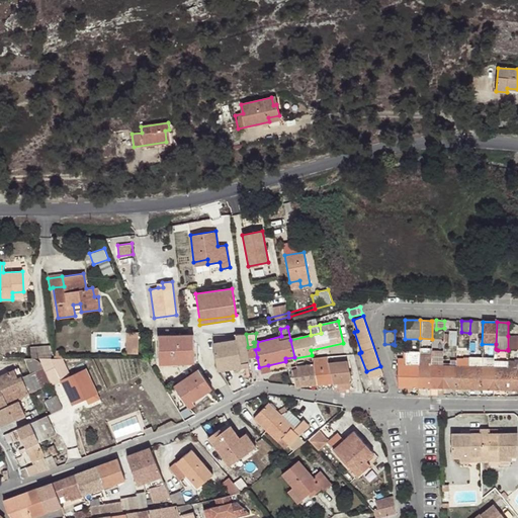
[(193,342),(193,334),(158,335),(159,365),(173,364),(173,357),(194,355),(193,342)]
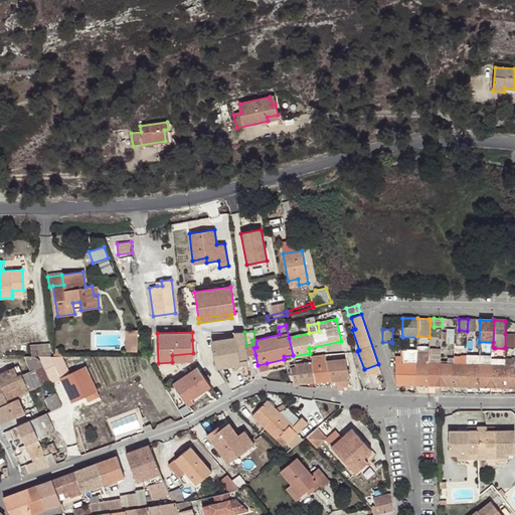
[(246,345),(244,332),(232,333),(234,338),(212,341),(215,364),(248,360),(247,356),(246,345)]
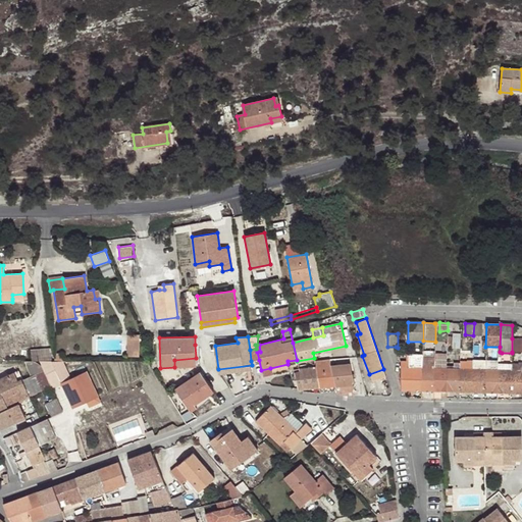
[(521,338),(512,338),(512,352),(521,352),(521,338)]
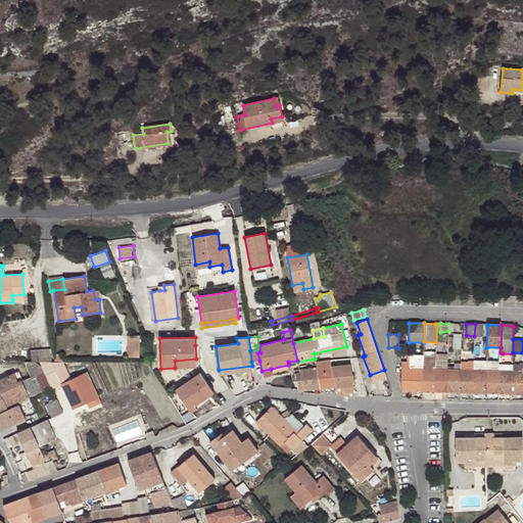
[(260,352),(259,345),(257,345),(255,345),(256,349),(250,350),(251,362),(259,361),(257,352),(260,352)]
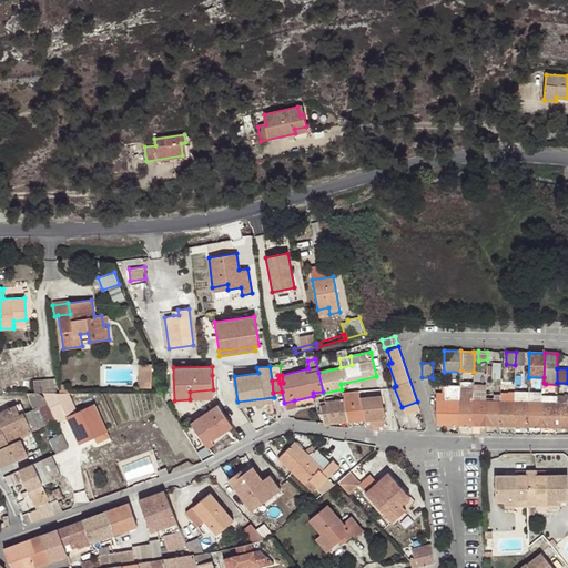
[(42,393),(54,393),(56,382),(33,382),(33,393),(37,393),(42,393)]
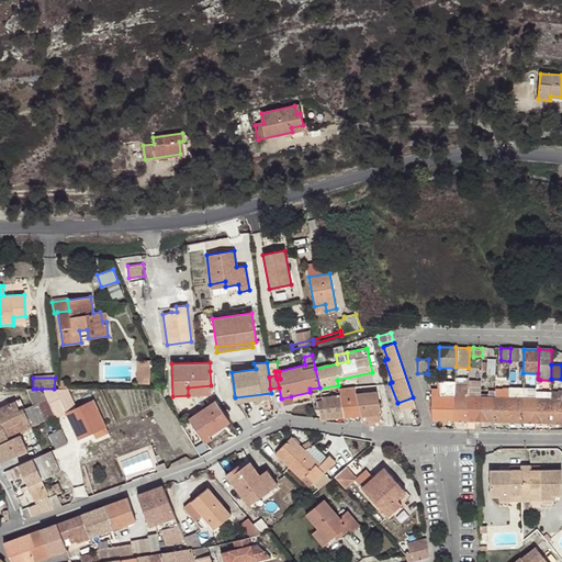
[(439,382),(439,389),(439,419),(453,420),(454,384),(454,382),(439,382)]
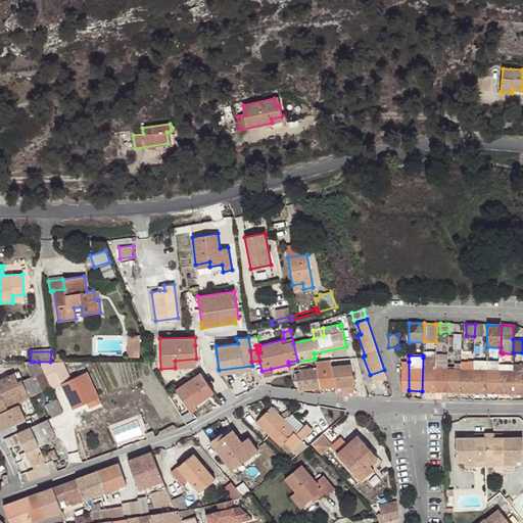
[(422,391),(422,398),(434,398),(435,362),(435,359),(423,358),(422,391)]
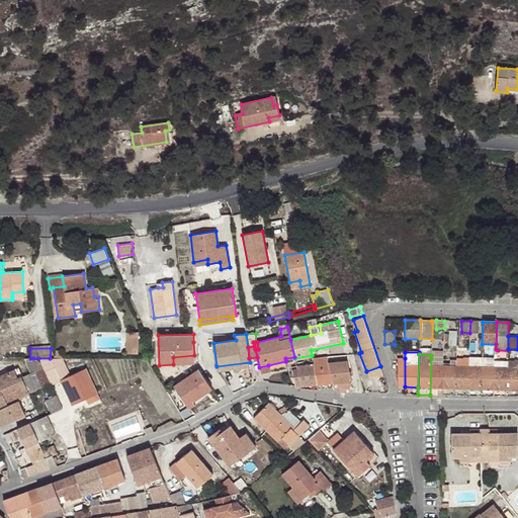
[(173,364),(194,363),(194,355),(173,357),(173,364)]
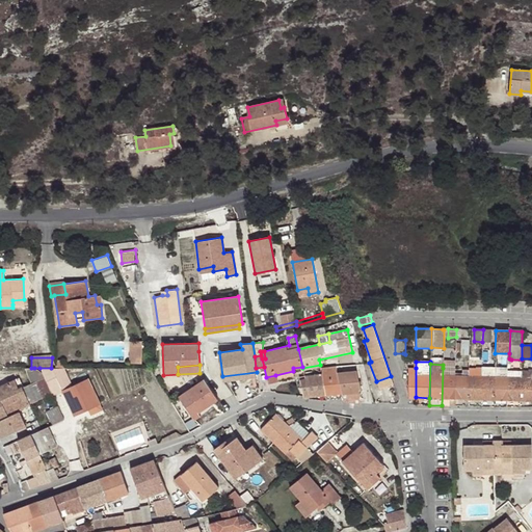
[(337,372),(336,367),(326,368),(326,373),(321,374),(325,395),(342,394),(337,372)]
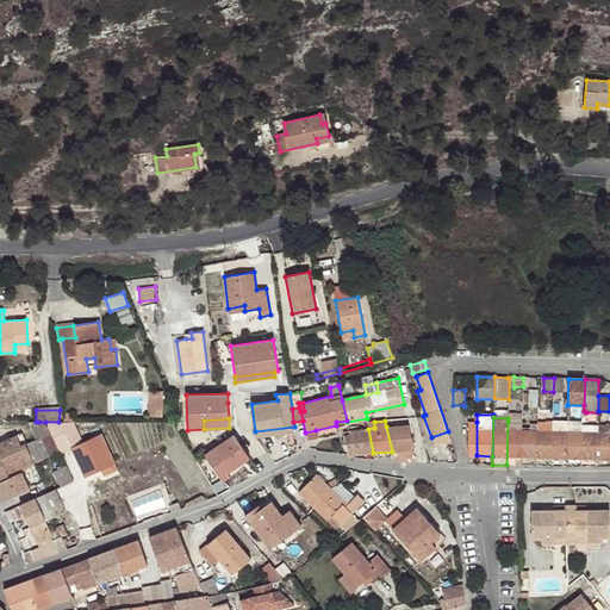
[(553,424),(552,459),(566,459),(567,421),(553,421),(553,424)]
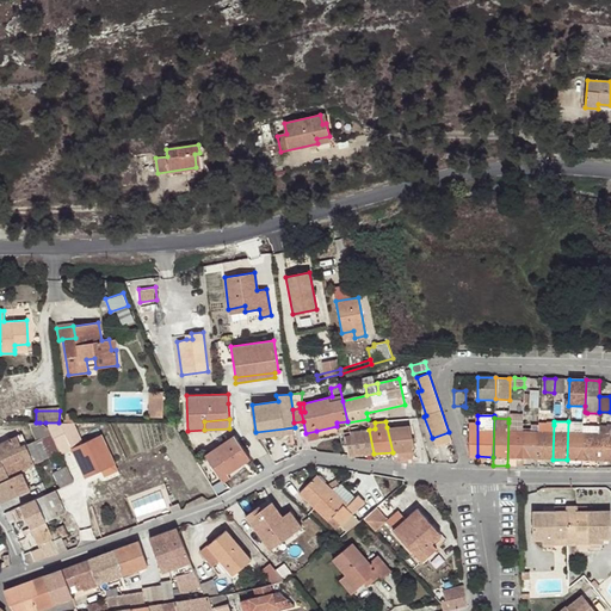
[(568,421),(567,460),(582,460),(582,425),(582,421),(568,421)]
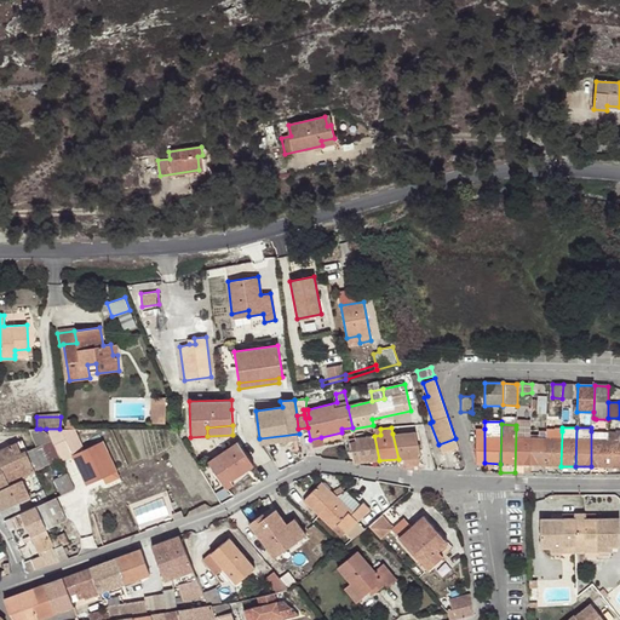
[(36,429),(28,429),(35,447),(52,440),(49,435),(40,429),(36,429)]
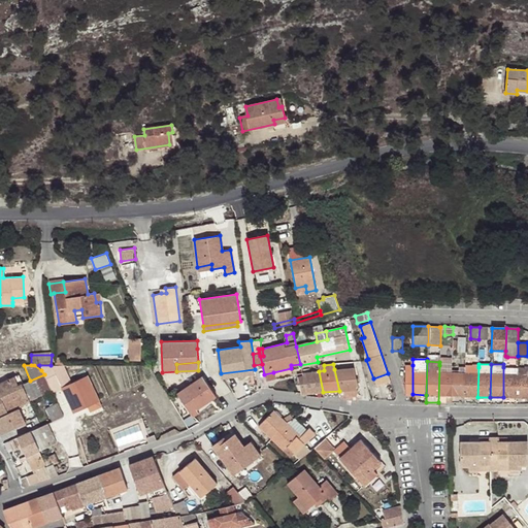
[(63,365),(56,365),(51,365),(39,365),(41,370),(44,374),(52,391),(52,392),(61,387),(73,411),(98,400),(87,376),(71,384),(63,365)]
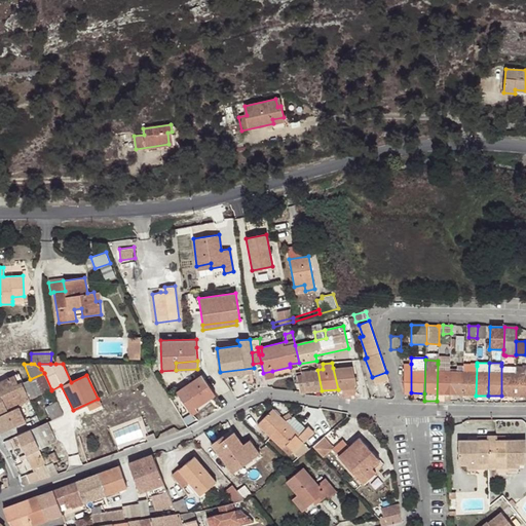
[(403,370),(404,392),(411,392),(411,364),(404,364),(403,370)]
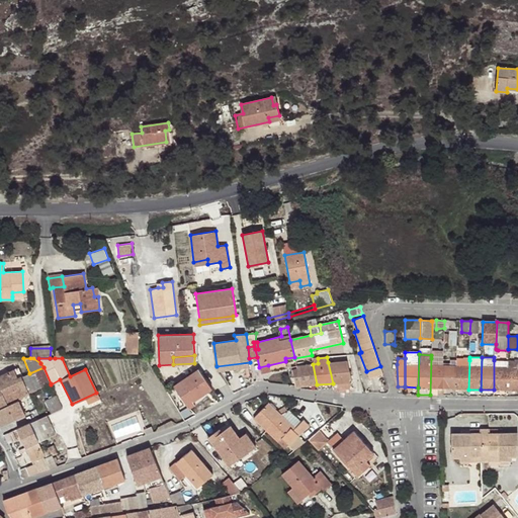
[(431,358),(430,395),(443,395),(443,389),(443,365),(443,359),(431,358)]
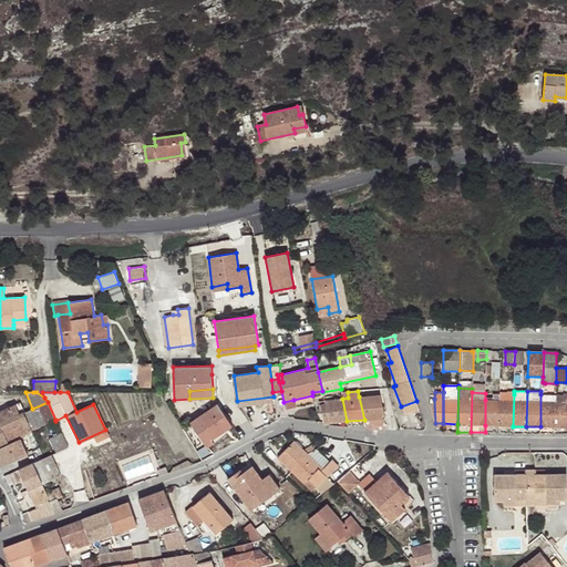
[(380,394),(359,397),(364,420),(366,424),(374,424),(375,425),(384,425),(383,418),(385,418),(384,411),(385,411),(384,402),(381,402),(380,394)]
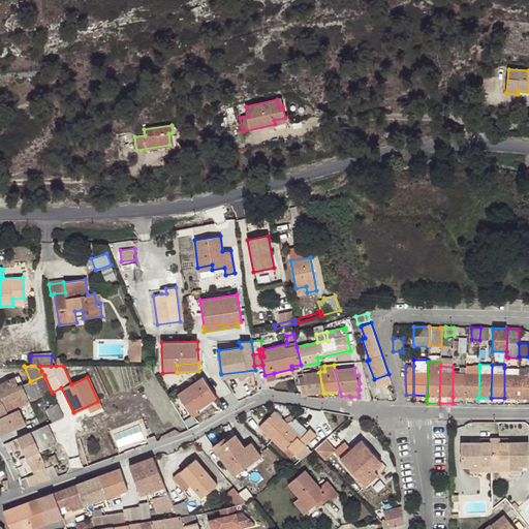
[(479,368),(466,368),(466,374),(465,397),(478,398),(479,368)]
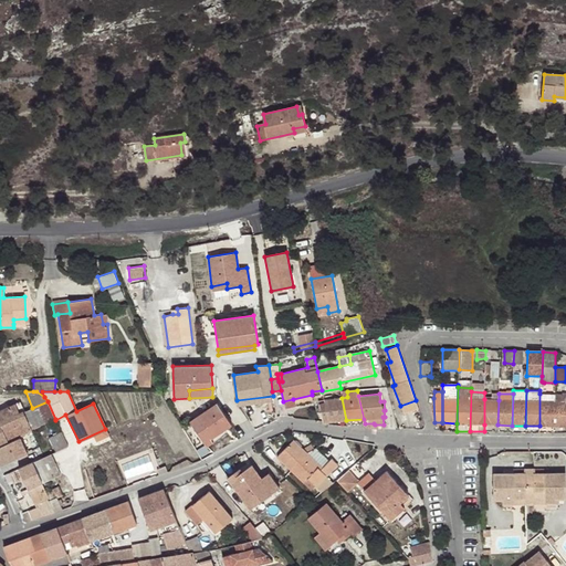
[(540,394),(540,426),(553,427),(554,395),(554,394),(540,394)]
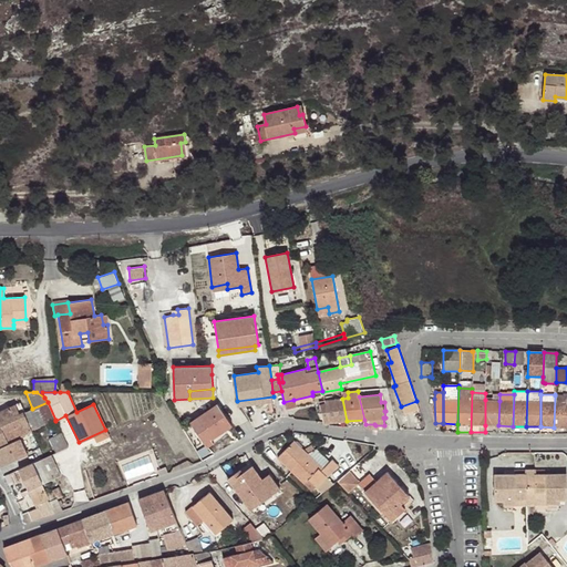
[(566,395),(555,395),(554,428),(566,428),(566,395)]
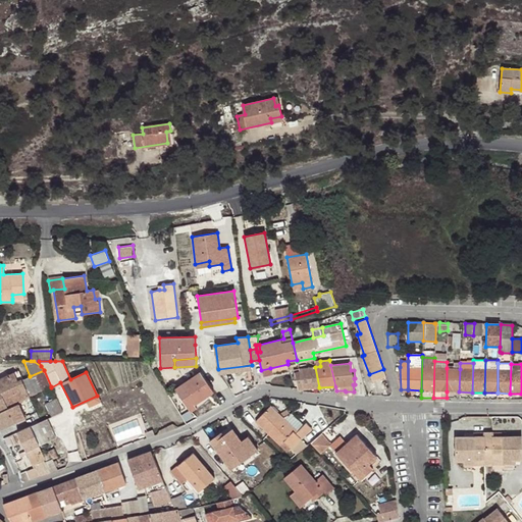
[(315,367),(298,368),(293,369),(298,389),(319,387),(315,367)]
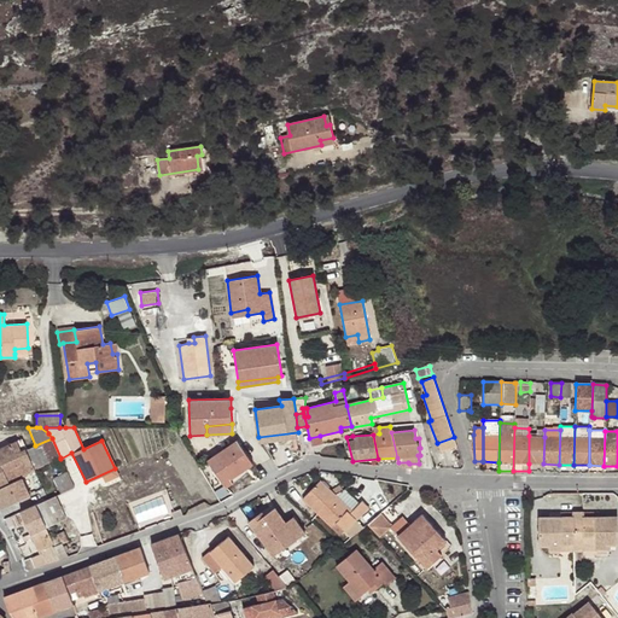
[(320,436),(309,438),(310,447),(322,444),(320,436)]
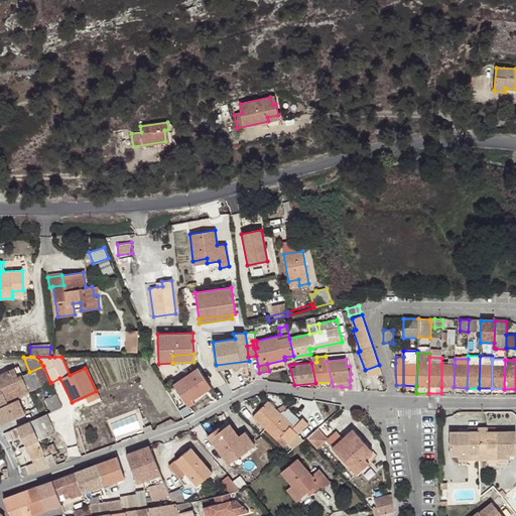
[(441,364),(441,387),(454,387),(455,365),(441,364)]
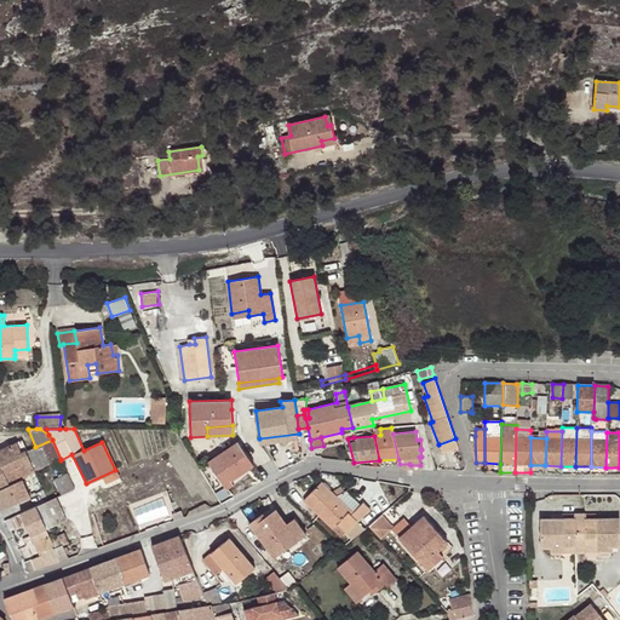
[(441,452),(458,447),(455,438),(438,445),(441,452)]
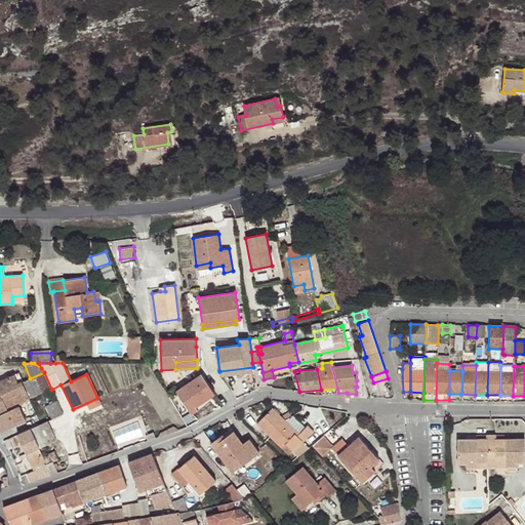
[(29,398),(51,389),(44,372),(30,378),(23,381),(29,398)]
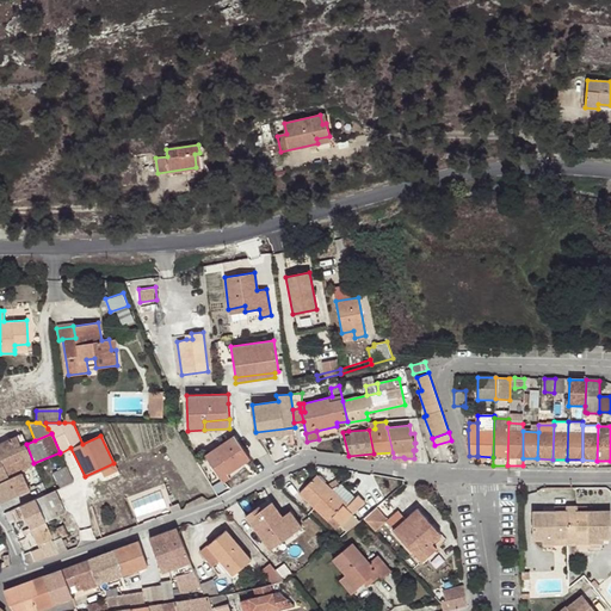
[(0,481),(10,477),(7,475),(34,463),(26,444),(25,443),(23,444),(19,434),(0,443),(0,481)]
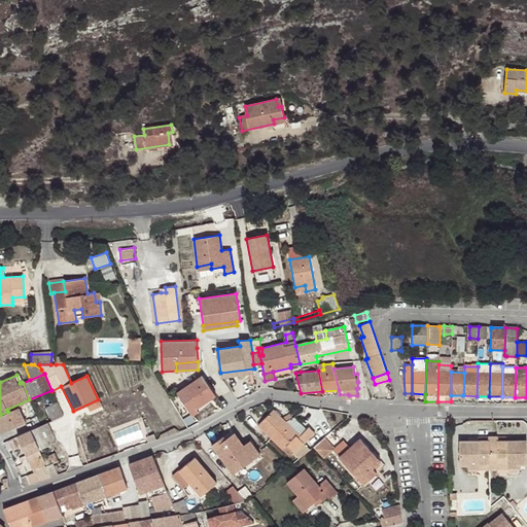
[(215,396),(205,379),(202,375),(198,377),(176,392),(182,401),(188,397),(197,409),(215,396)]
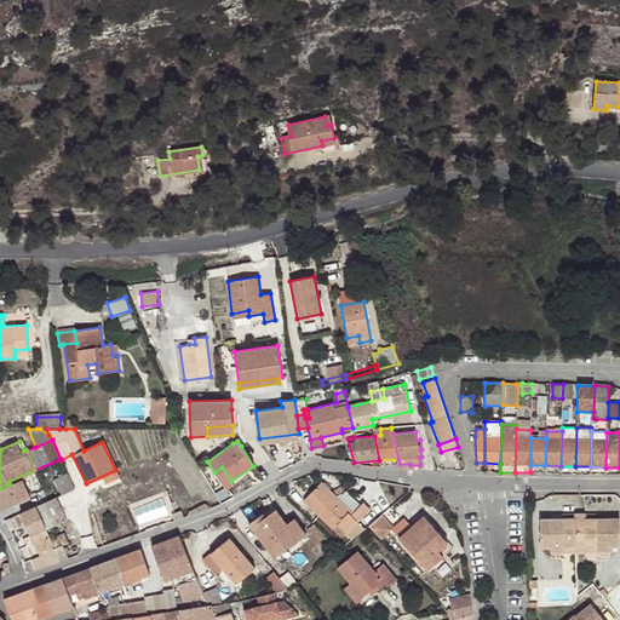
[(222,468),(214,472),(227,491),(234,486),(231,481),(222,468)]
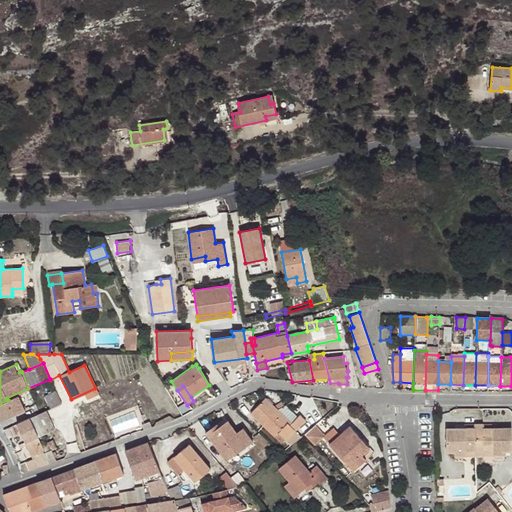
[(61,403),(56,391),(44,397),(50,409),(61,403)]
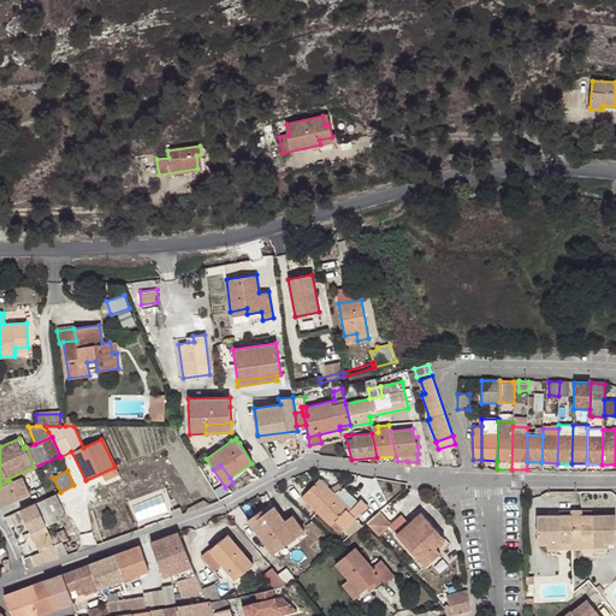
[(22,477),(10,481),(16,499),(29,493),(22,477)]
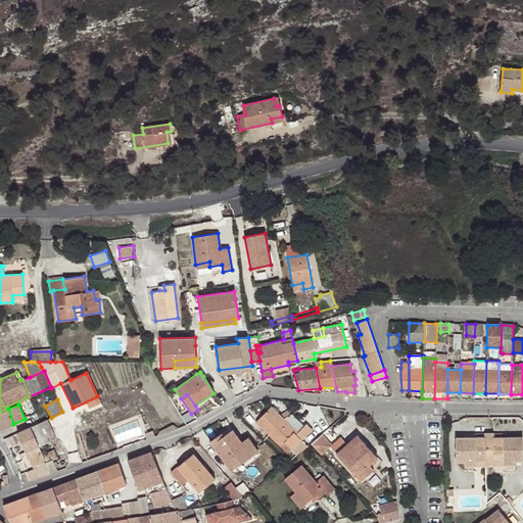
[(255,422),(280,446),(284,442),(291,449),(301,439),(307,445),(311,444),(320,436),(305,424),(298,432),(272,406),(255,422)]
